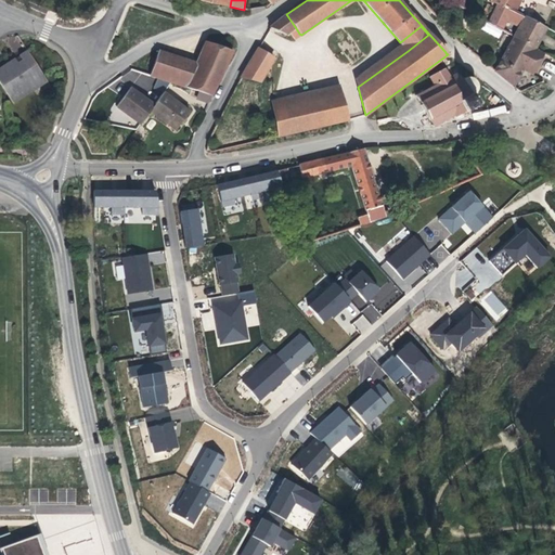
[(512,10),(515,0),(505,0),(504,5),(503,7),(511,10),(511,9),(512,10)]
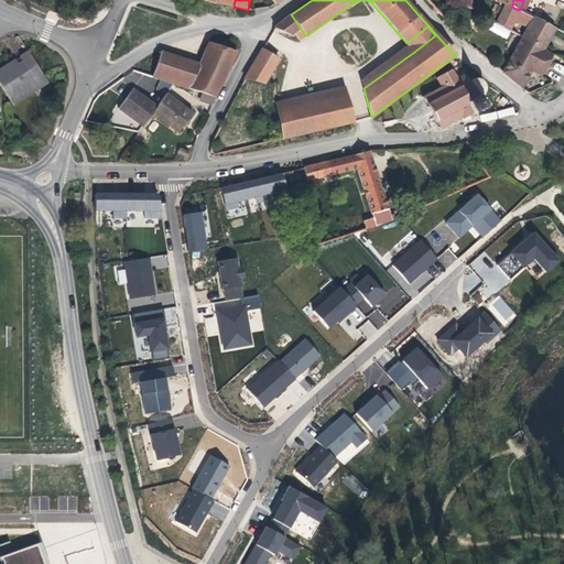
[(501,26),(511,7),(506,4),(496,23),(501,26)]
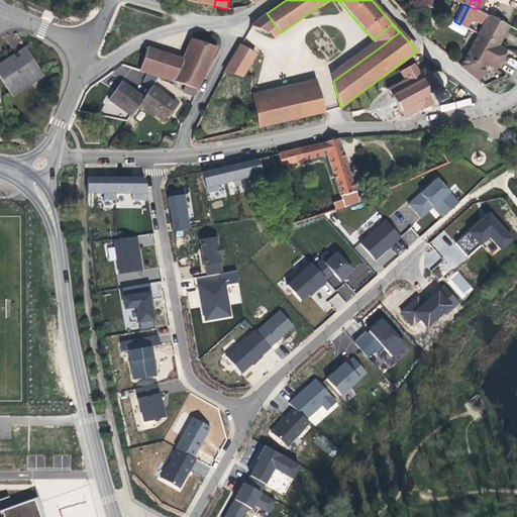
[(483,25),(489,15),(477,9),(476,8),(476,9),(469,6),(459,24),(460,24),(467,27),(470,18),(483,25)]
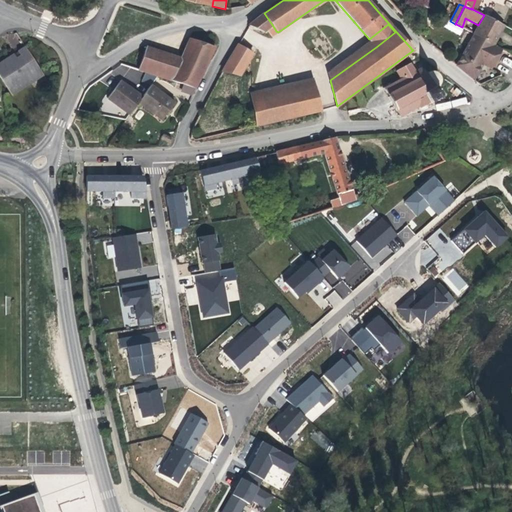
[(428,16),(426,9),(419,11),(421,18),(428,16)]
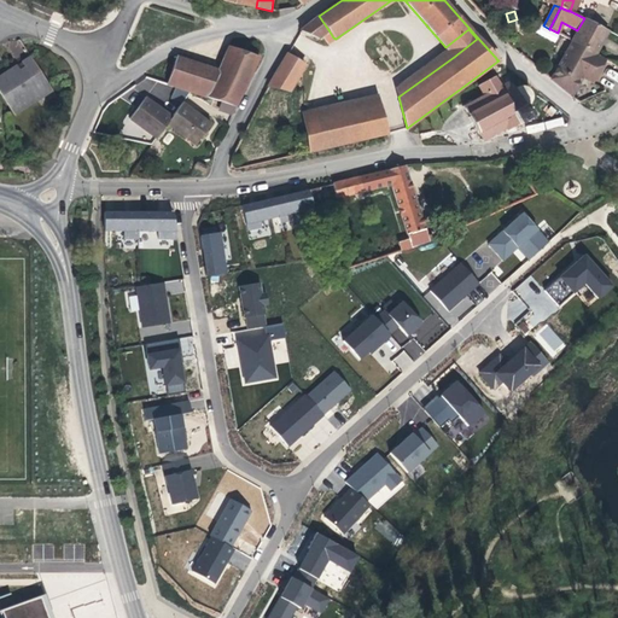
[(324,35),(330,31),(319,16),(318,17),(302,29),(301,31),(318,39),(319,39),(324,35)]
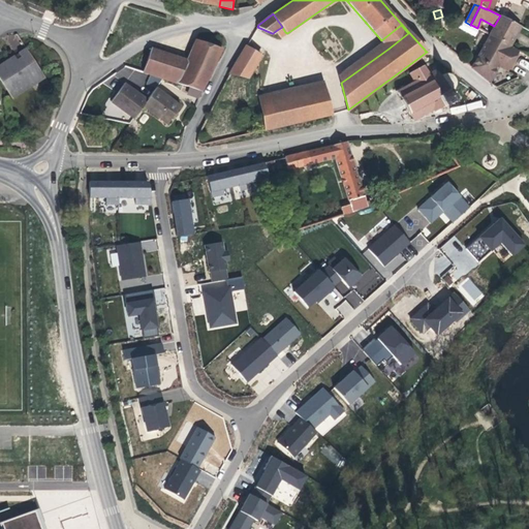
[(515,37),(521,27),(500,16),(494,26),(490,35),(509,47),(515,37)]
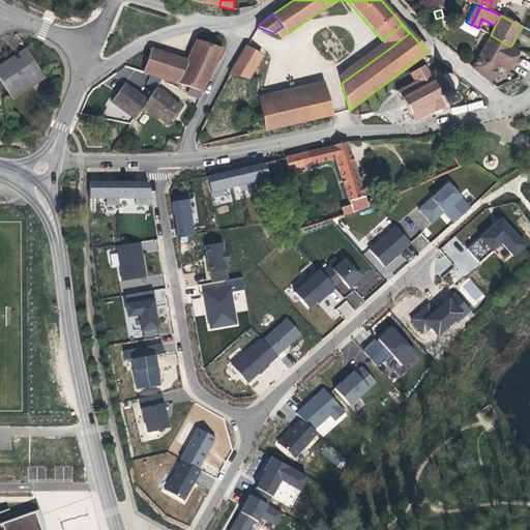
[(342,83),(389,49),(409,33),(402,25),(382,40),(383,41),(340,75),(342,83)]
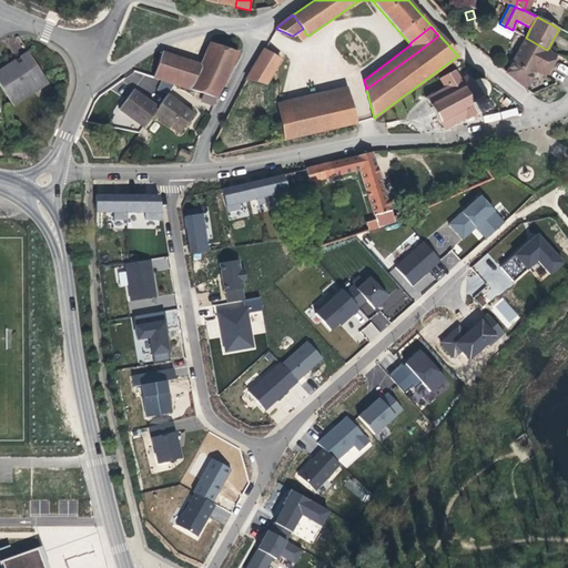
[(306,34),(303,29),(297,32),(302,39),(307,36),(306,34)]
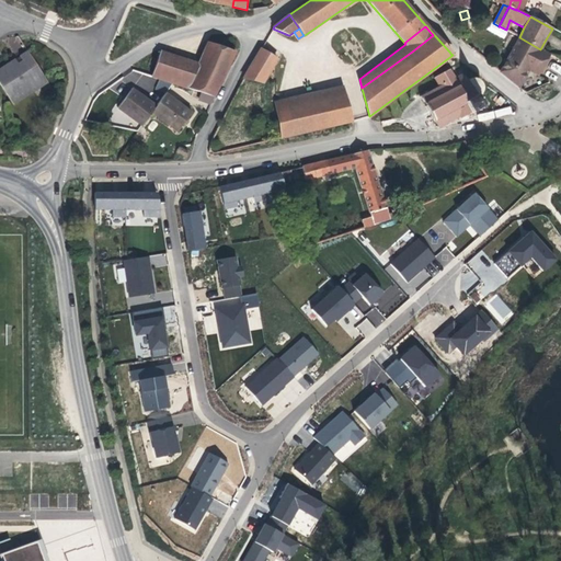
[(542,68),(550,54),(540,49),(519,37),(500,71),(519,88),(528,70),(533,63),(542,68)]
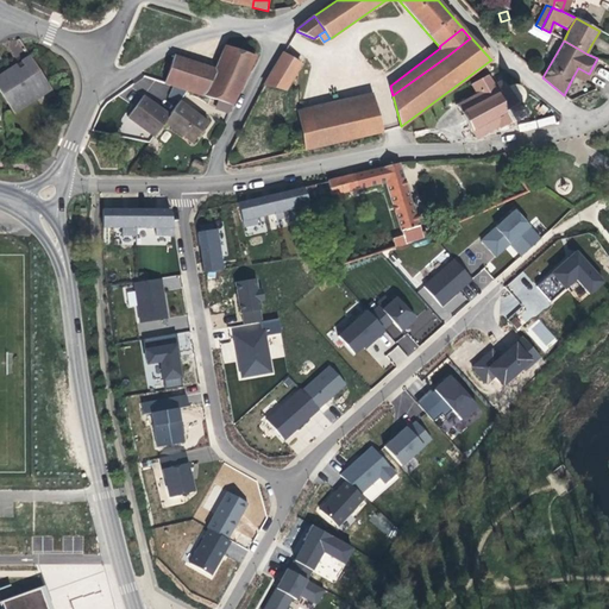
[(232,105),(255,56),(225,45),(214,69),(203,95),(232,105)]
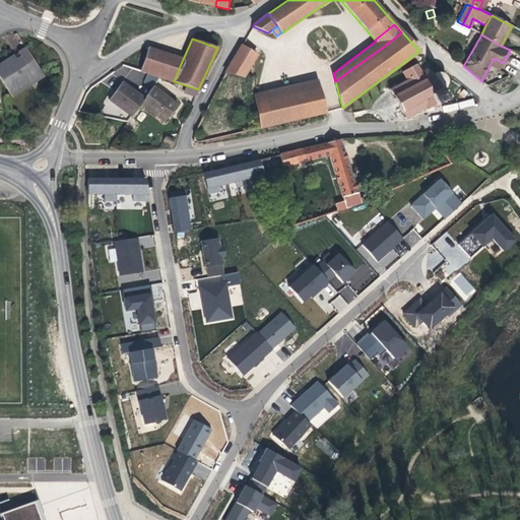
[(244,76),(257,55),(242,46),(225,72),(244,76)]
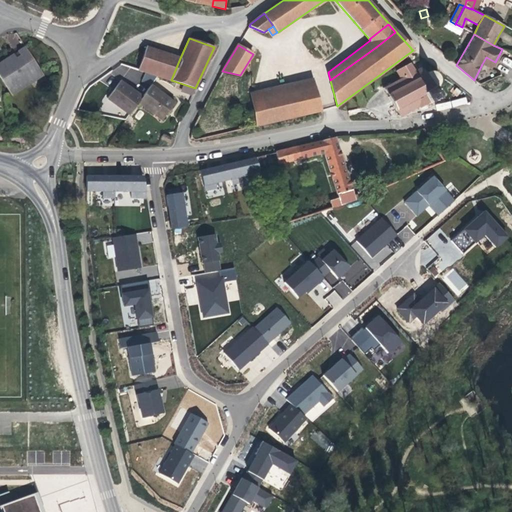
[(42,73),(25,46),(18,51),(21,57),(17,59),(14,54),(0,62),(0,76),(11,94),(42,73)]
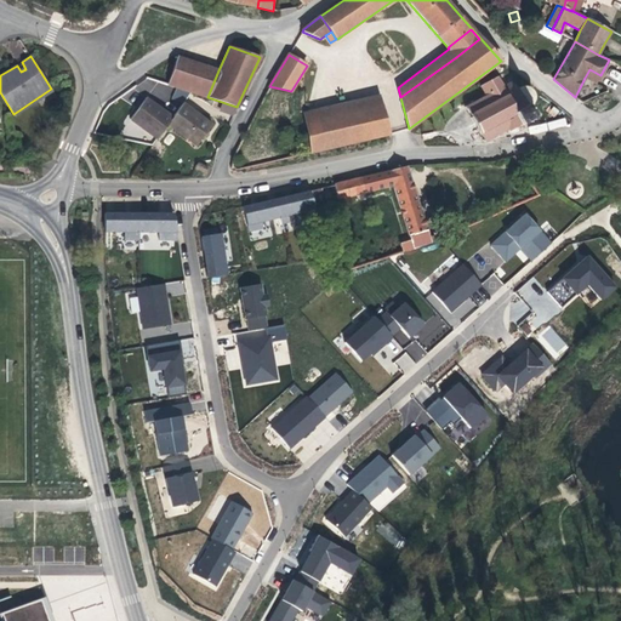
[(208,97),(218,70),(177,57),(167,84),(208,97)]
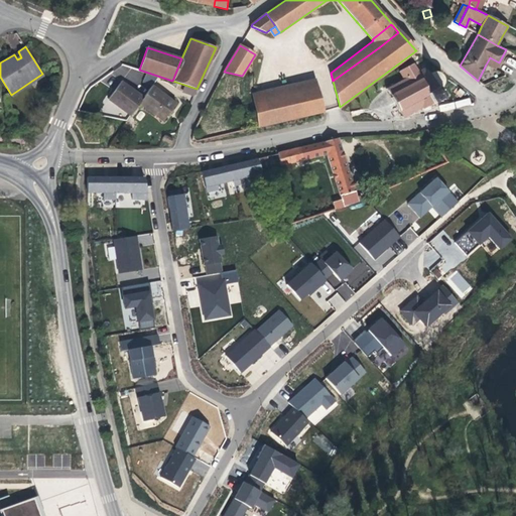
[(497,66),(499,62),(490,57),(486,65),(495,70),(497,66)]
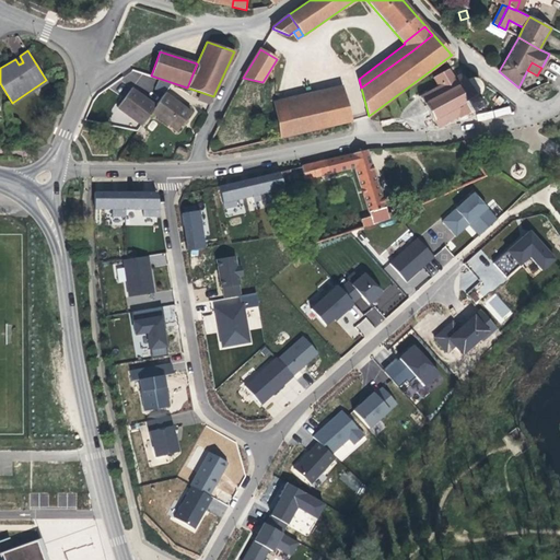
[(469,115),(482,106),(477,95),(480,92),(480,90),(480,84),(479,82),(475,80),(468,80),(466,80),(463,73),(454,78),(448,69),(433,78),(439,86),(428,92),(427,90),(424,92),(426,94),(419,96),(420,98),(421,98),(426,105),(424,106),(426,108),(427,108),(431,116),(430,116),(431,118),(432,118),(436,125),(434,126),(436,128),(439,127),(439,126),(446,121),(447,125),(450,123),(448,120),(458,116),(459,118),(468,114),(469,115)]
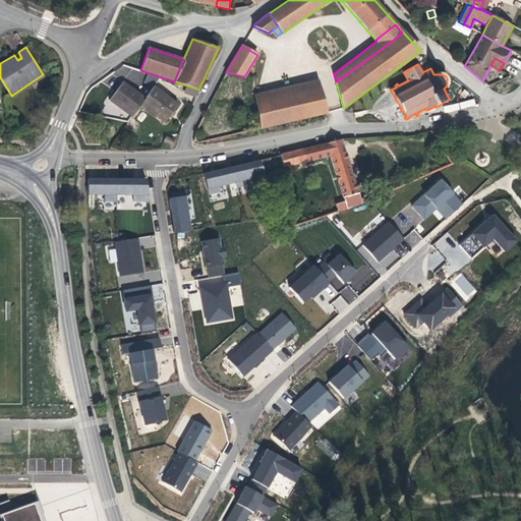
[(12,98),(45,76),(43,74),(11,96),(12,98)]
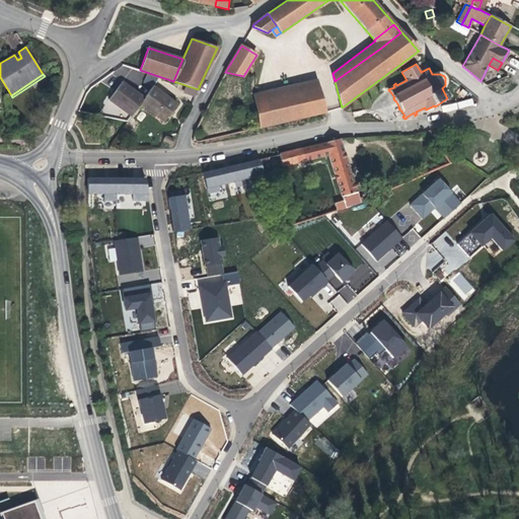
[(255,102),(318,88),(316,79),(253,93),(255,102)]
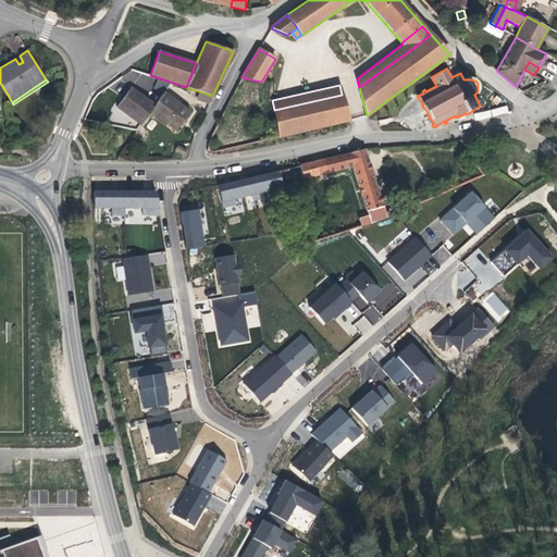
[(141,125),(150,112),(156,106),(132,88),(125,97),(118,107),(141,125)]
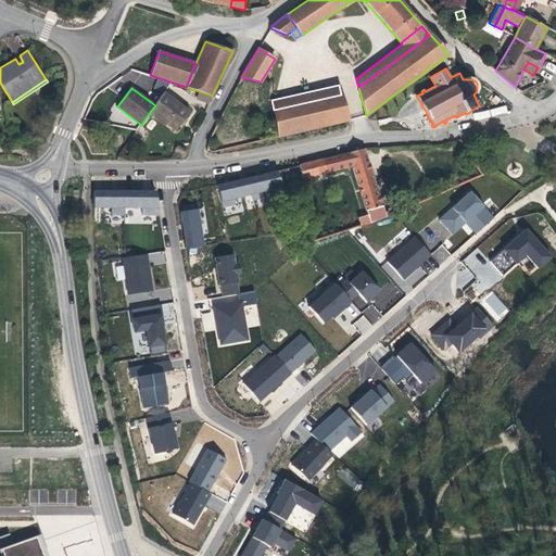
[(190,111),(165,92),(155,105),(150,112),(176,130),(182,122),(190,111)]
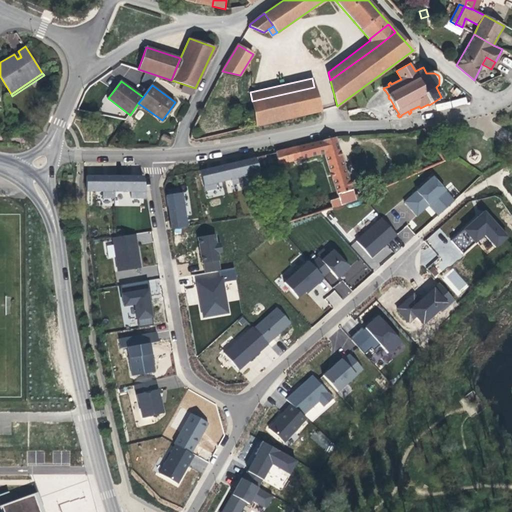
[(257,126),(321,111),(314,87),(252,101),(257,126)]
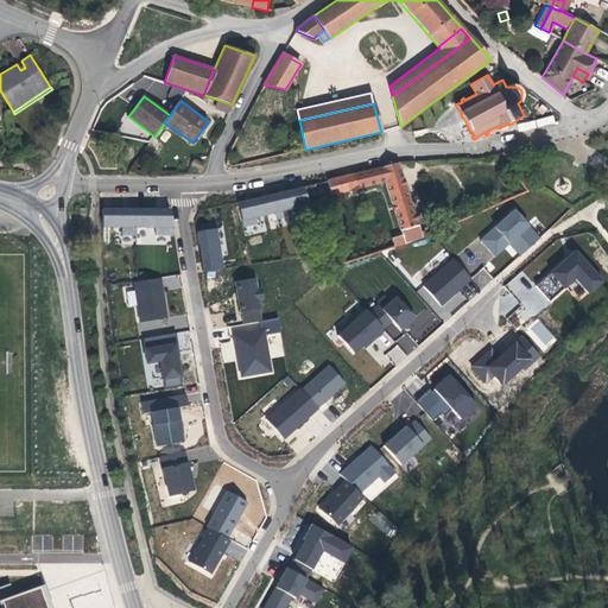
[(518,122),(518,131),(555,125),(553,118),(518,122)]
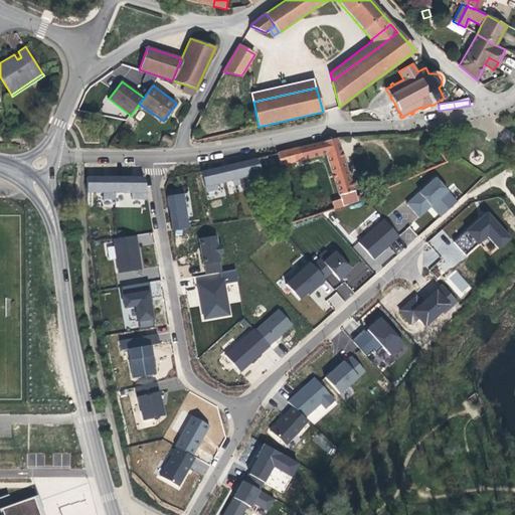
[(171,144),(172,139),(165,135),(162,139),(168,141),(167,142),(171,144)]
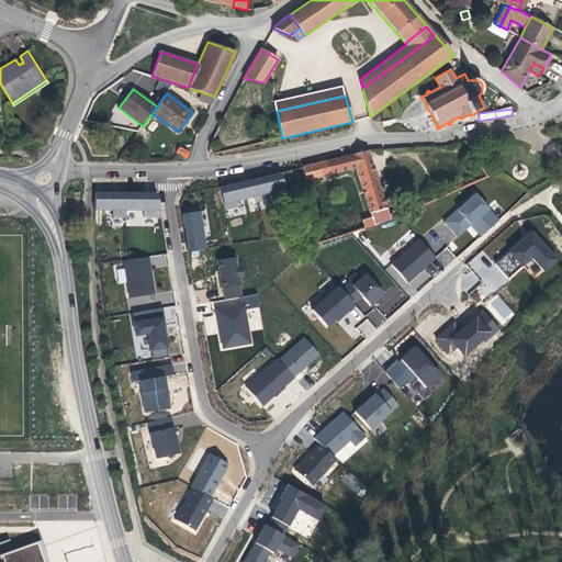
[(389,214),(368,150),(303,167),(305,178),(306,180),(356,168),(371,217),(362,221),(364,228),(394,218),(392,213),(389,214)]
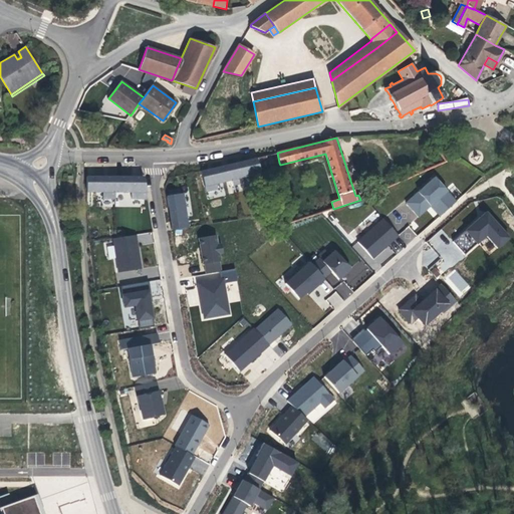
[(279,163),(277,153),(256,158),(259,168),(279,163)]
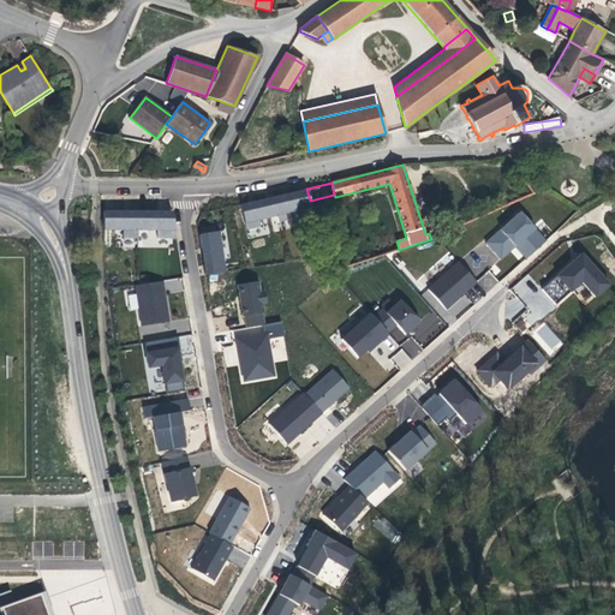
[(306,189),(240,204),(246,230),(260,226),(258,220),(278,215),(279,222),(293,219),(291,213),(312,208),(310,201),(306,189)]
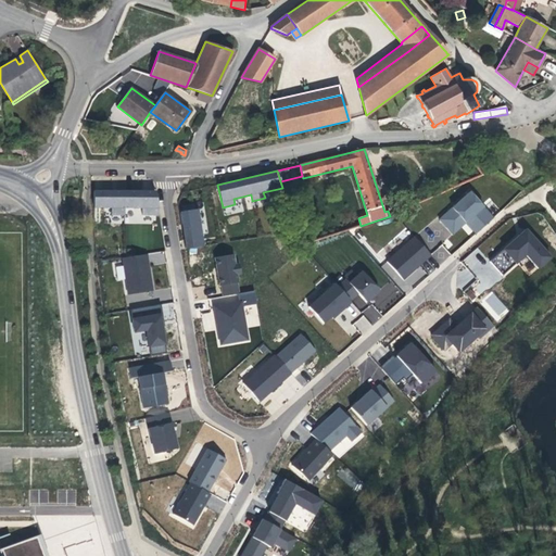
[(155,191),(95,192),(93,210),(112,209),(112,216),(125,216),(125,209),(142,209),(142,216),(160,216),(155,191)]
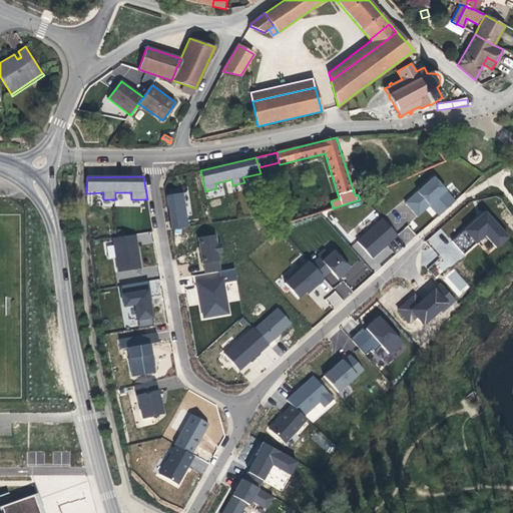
[(406,202),(414,212),(426,201),(430,205),(434,201),(443,211),(455,201),(434,176),(406,202)]
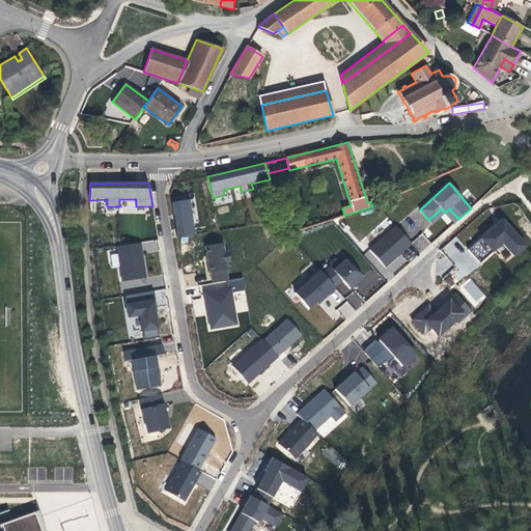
[(172,202),(177,236),(194,234),(189,200),(172,202)]
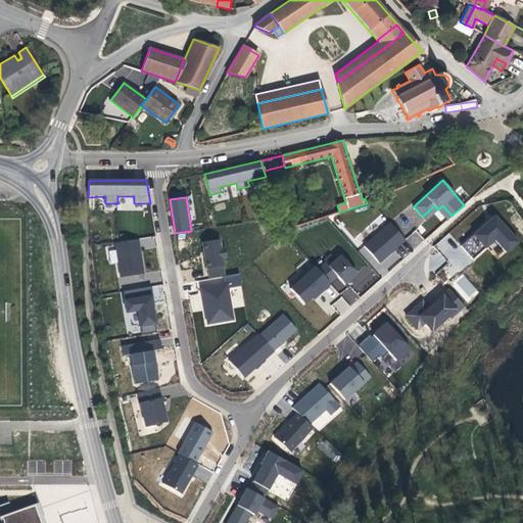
[(434,205),(422,217),(426,221),(438,209),(434,205)]
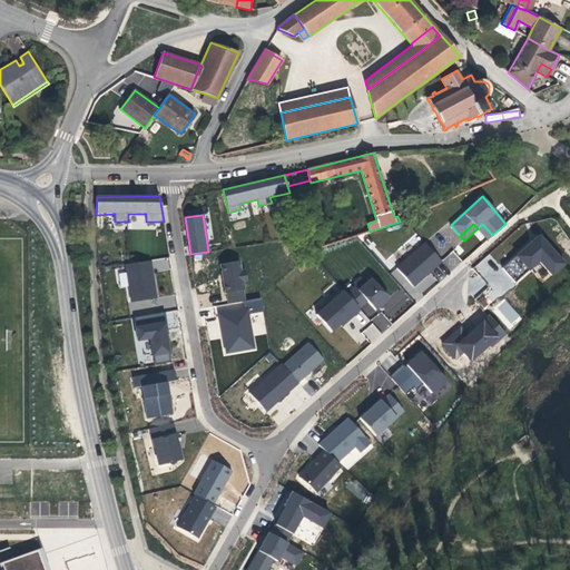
[(492,235),(482,224),(478,228),(488,239),(492,235)]
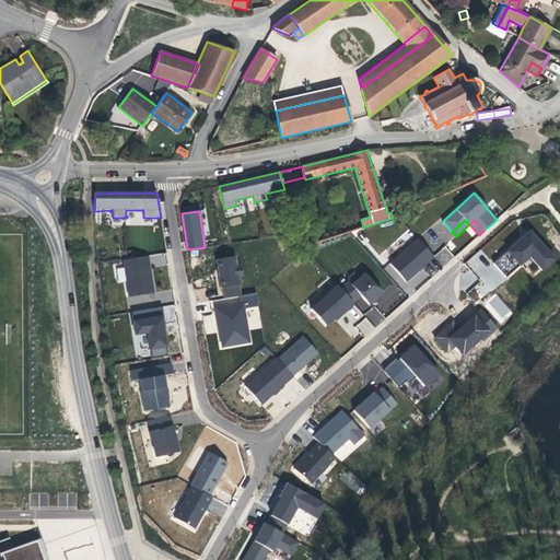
[(553,259),(529,231),(493,264),(505,278),(529,256),(541,270),(553,259)]
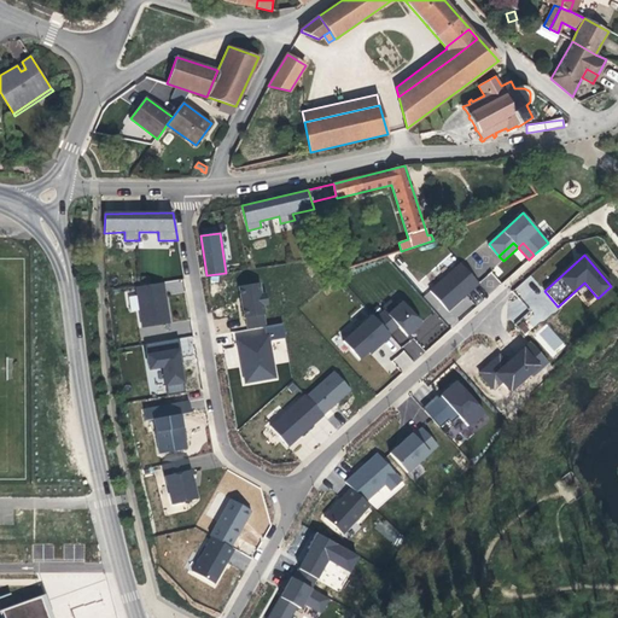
[(478,284),(460,263),(430,291),(448,310),(478,284)]
